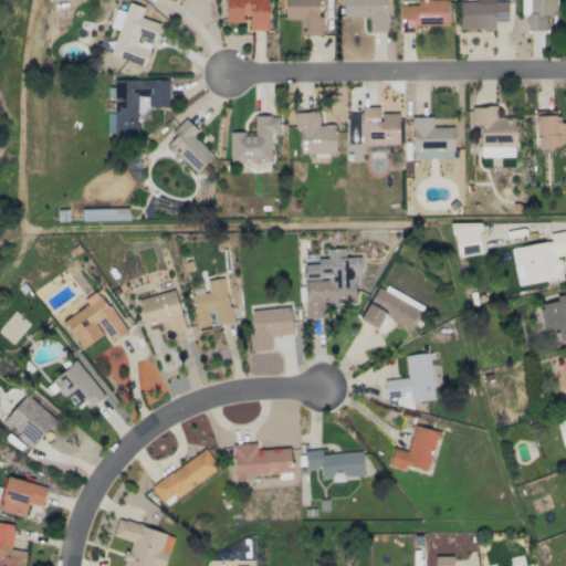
[(224,0),(226,22),(247,22),(247,30),(268,30),(266,0),(224,0)]
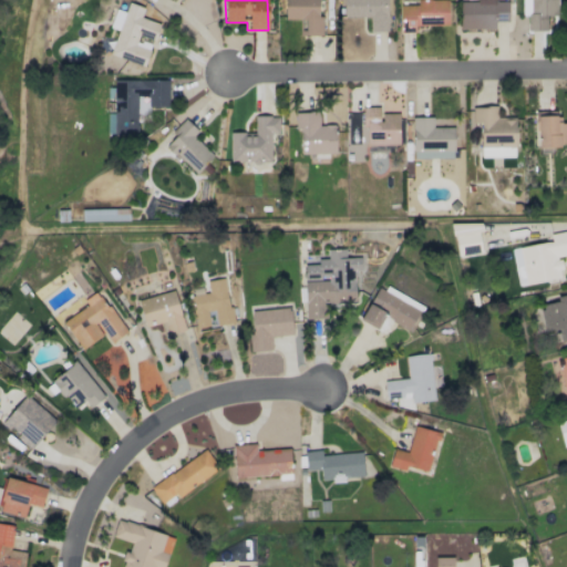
[(321,35),(322,17),(318,17),(318,0),(285,0),(285,19),(300,19),(299,35),(321,35)]
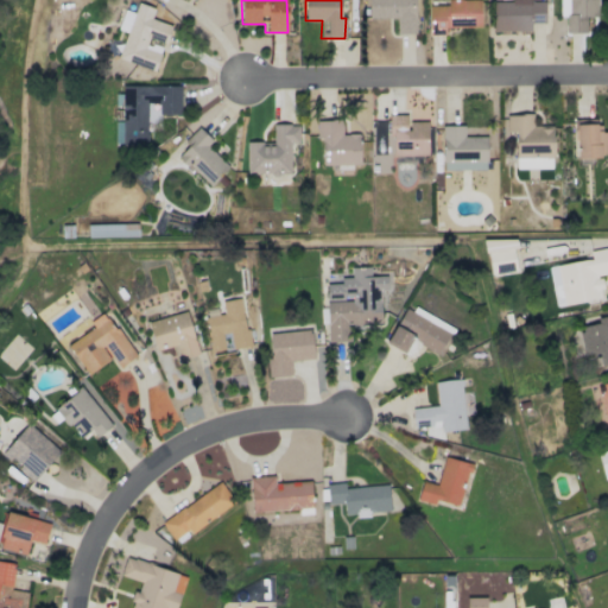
[(368,0),(369,18),(397,18),(397,33),(415,33),(415,0),(368,0)]
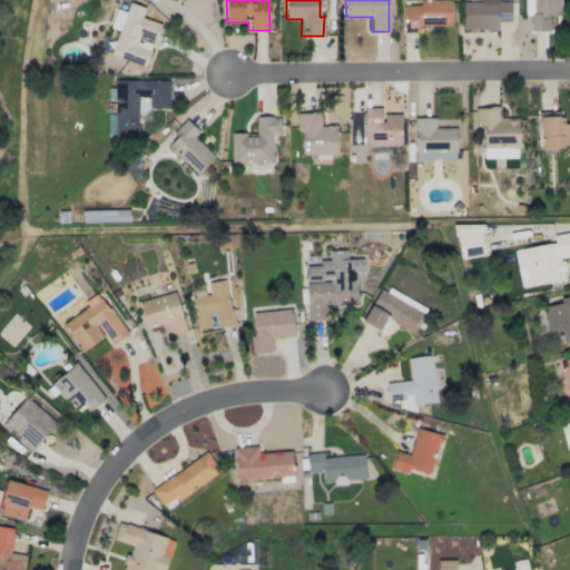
[(416,26),(451,25),(450,0),(419,0),(419,5),(402,5),(402,32),(416,32),(416,26)]
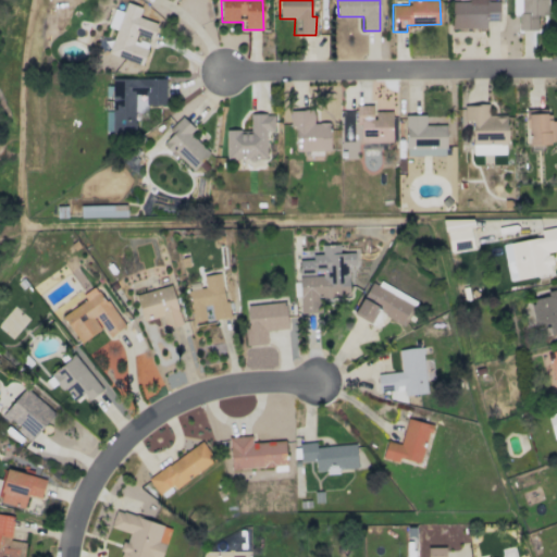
[(486,28),(486,21),(498,21),(498,1),(486,1),(486,0),(468,0),(468,1),(453,1),(452,28),(486,28)]
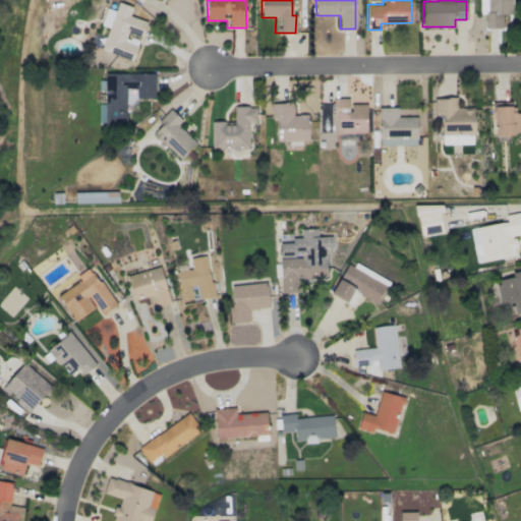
[(101,51),(132,60),(139,39),(140,40),(147,21),(129,16),(131,6),(117,2),(115,11),(106,8),(101,25),(107,27),(101,51)]
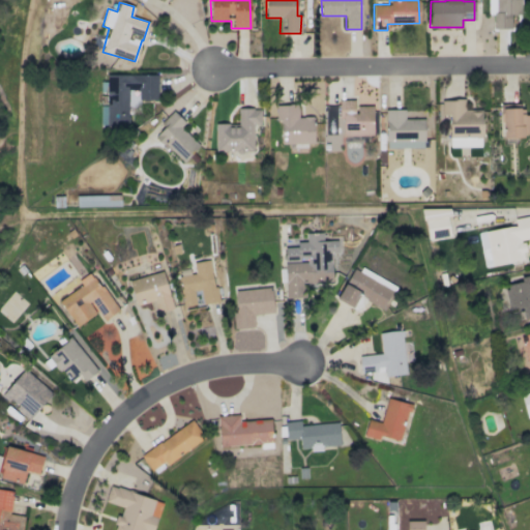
[(373,135),(373,106),(354,106),(354,99),(337,100),(337,127),(342,127),(342,136),(373,135)]
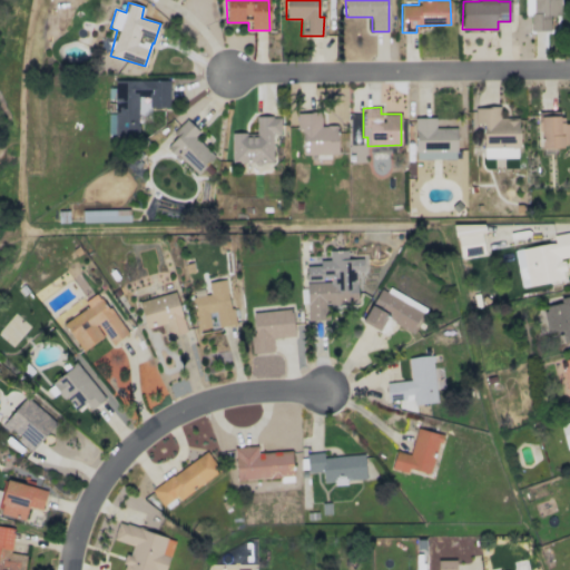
[(483,147),(519,148),(520,119),(499,118),(500,107),(474,107),(473,124),(483,125),(483,147)]
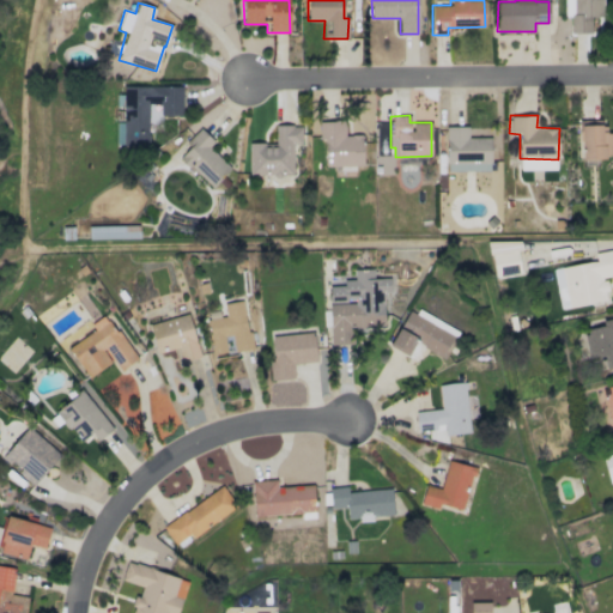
[(319,121),(319,139),(325,139),(325,167),(363,165),(362,134),(344,135),(344,121),(319,121)]
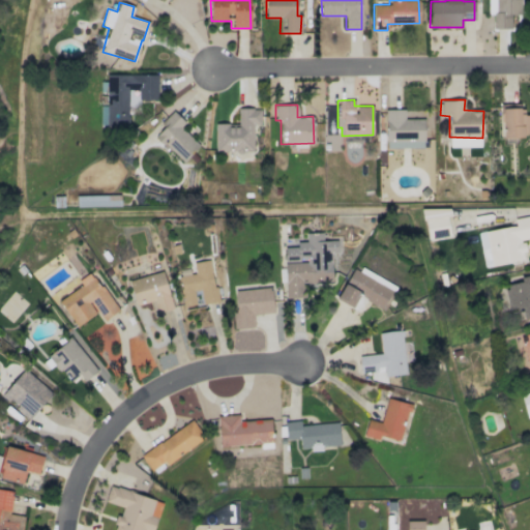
[(529,137),(529,115),(520,115),(520,107),(503,107),(503,137),(529,137)]
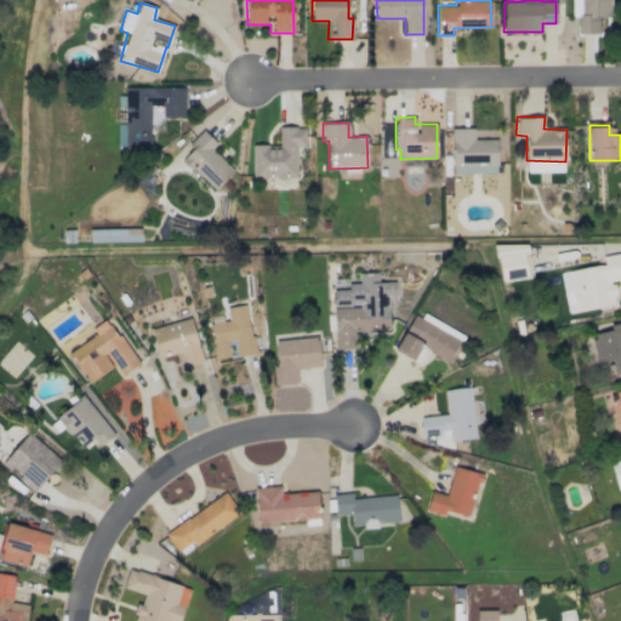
[(252,177),(296,177),(296,146),(305,146),(305,126),(278,126),(278,144),(251,144),(252,177)]
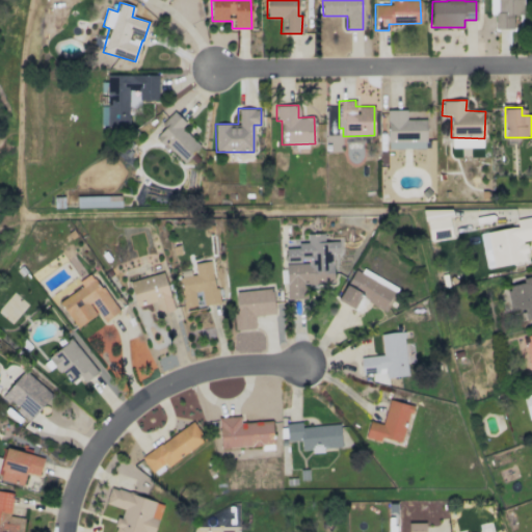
[(426,148),(425,118),(405,120),(405,109),(387,110),(388,149),(426,148)]
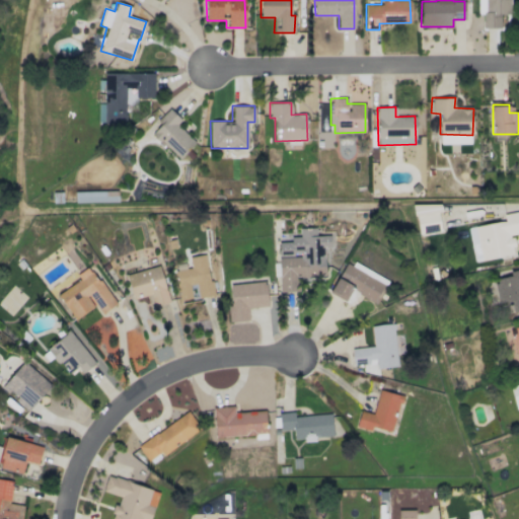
[(180,120),(169,108),(158,120),(161,123),(152,134),(179,159),(195,142),(176,125),(180,120)]
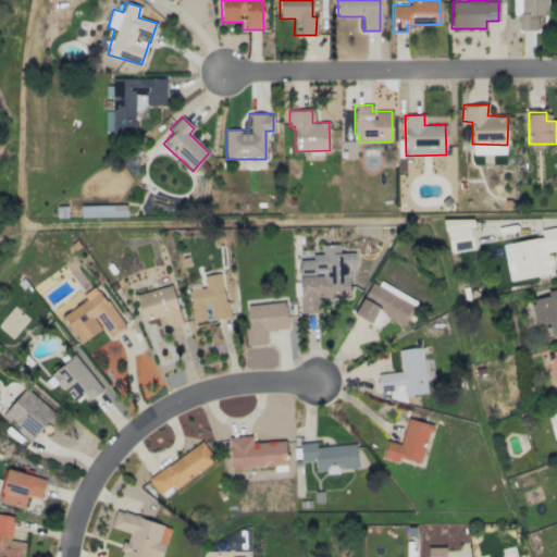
[(505,146),(473,146),(473,153),(505,155),(505,146)]
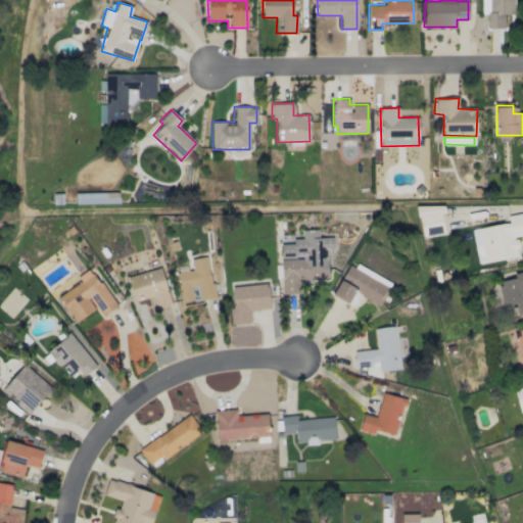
[(420,235),(443,234),(442,205),(419,206),(420,235)]
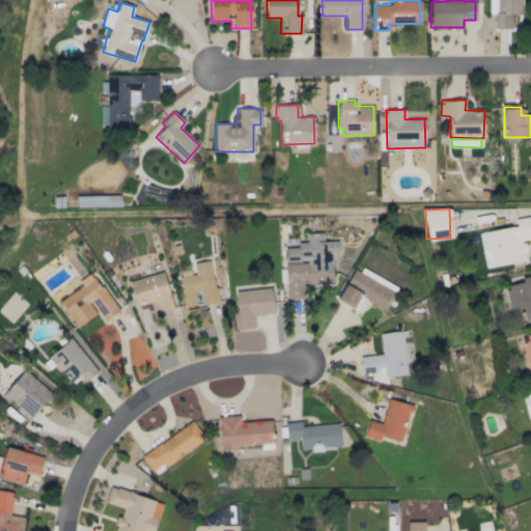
[(478,232),(484,268),(526,260),(523,241),(530,239),(530,230),(529,217),(514,219),(515,226),(478,232)]
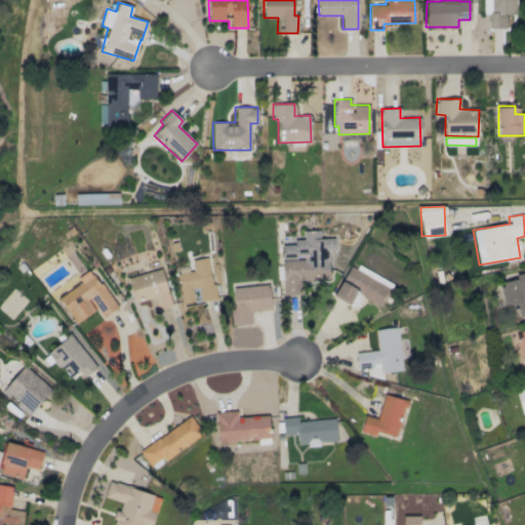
[(283,294),(301,294),(301,282),(329,281),(328,250),(336,250),(336,238),(320,238),(319,230),(303,231),(303,239),(293,240),(293,244),(282,245),(282,260),(283,294)]
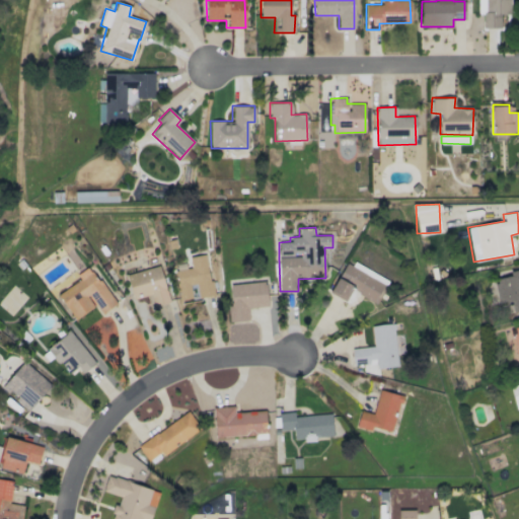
[(175,270),(179,300),(192,298),(190,284),(196,283),(198,298),(212,296),(207,254),(190,256),(191,268),(175,270)]
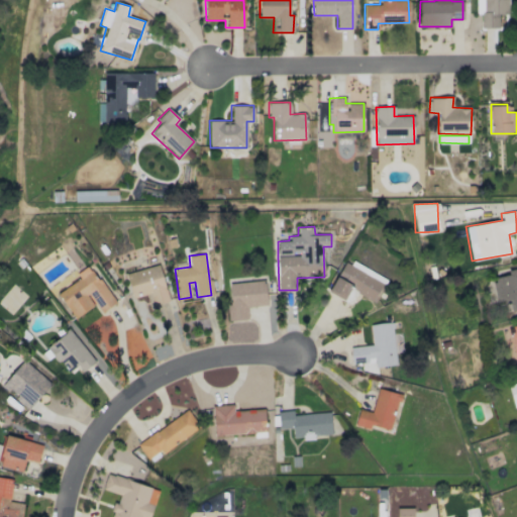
[(375,302),(386,280),(345,259),(328,292),(344,300),(349,289),(375,302)]
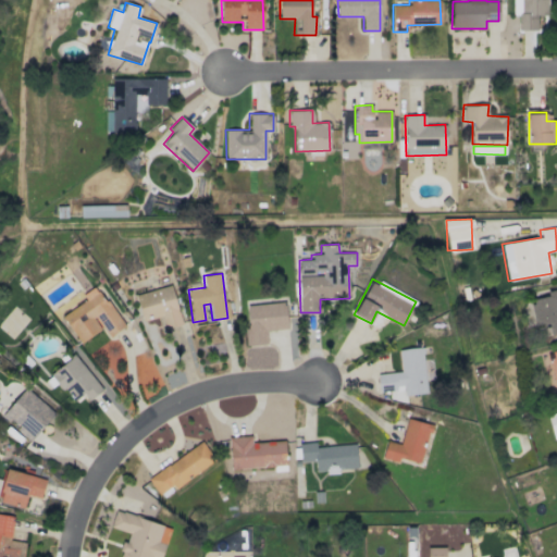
[(85,299),(62,316),(79,343),(101,329),(108,337),(124,326),(96,285),(82,294),(85,299)]
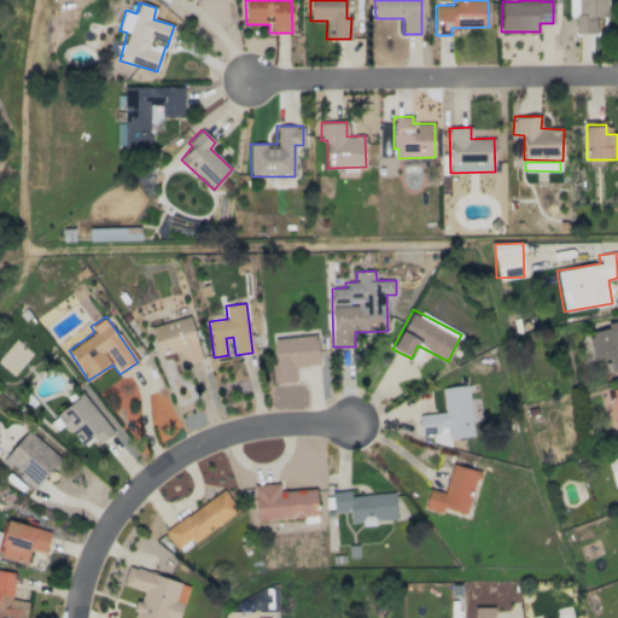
[(202,360),(190,316),(150,327),(158,356),(178,351),(181,365),(202,360)]
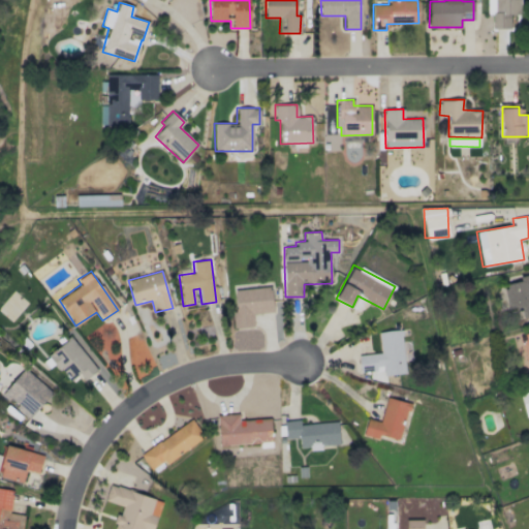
[(528,315),(528,297),(525,275),(519,276),(520,281),(503,284),(508,309),(520,307),(522,317),(528,315)]
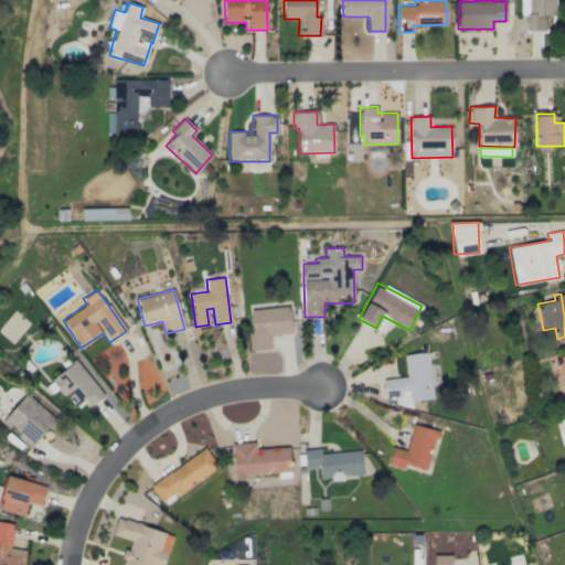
[(270,349),(269,336),(291,333),(289,306),(249,309),(252,332),(247,332),(248,350),(270,349)]
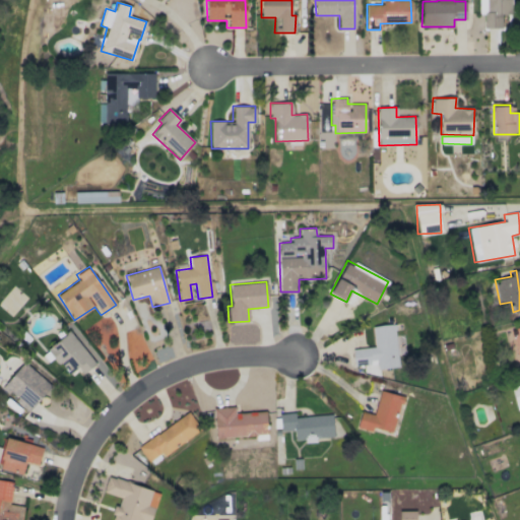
[(351,348),(353,366),(370,365),(370,362),(376,361),(377,369),(397,368),(395,324),(372,325),(374,347),(351,348)]
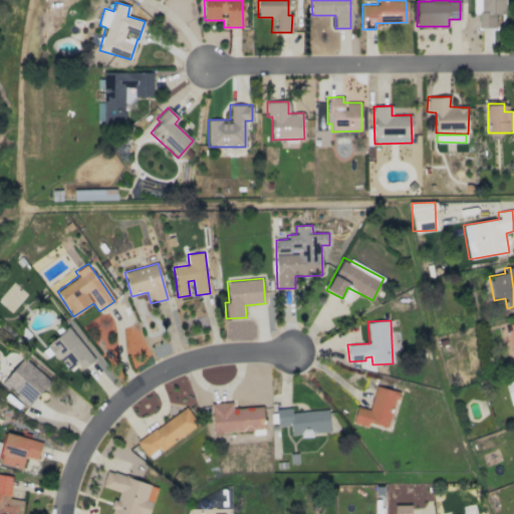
[(513,322),(505,324),(513,362),(513,361),(513,322)]
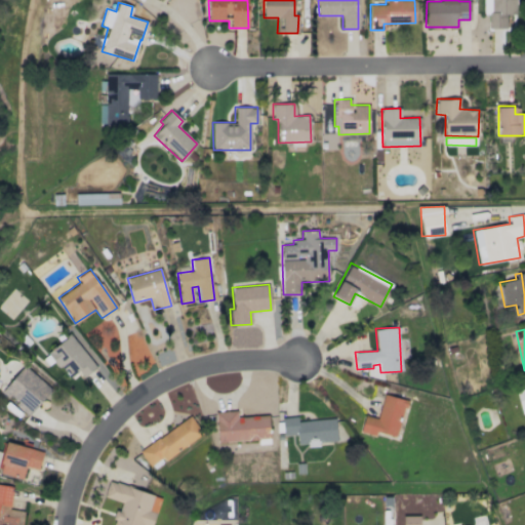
[(84,378),(97,366),(68,334),(47,354),(69,377),(77,370),(84,378)]
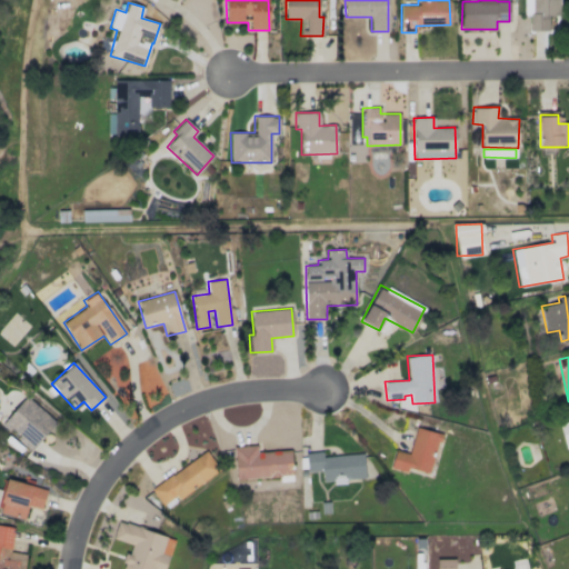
[(56,419),(23,397),(1,426),(33,449),(56,419)]
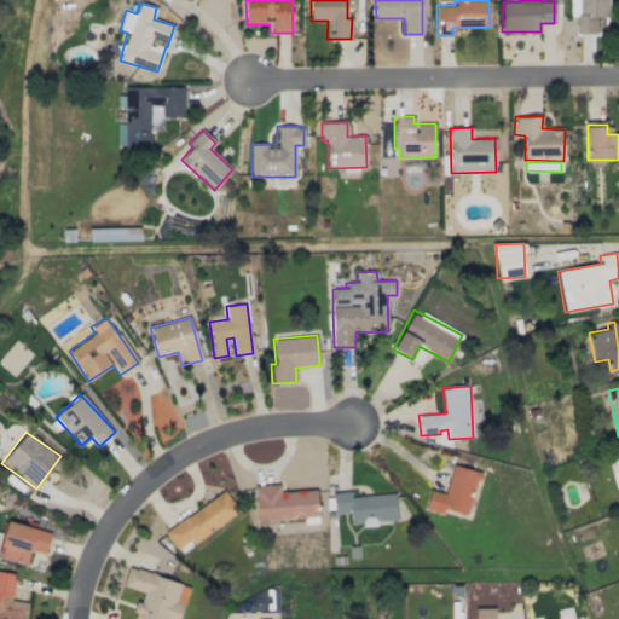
[(478,472),(452,464),(445,493),(429,490),(424,509),(444,514),(445,509),(467,515),(478,472)]
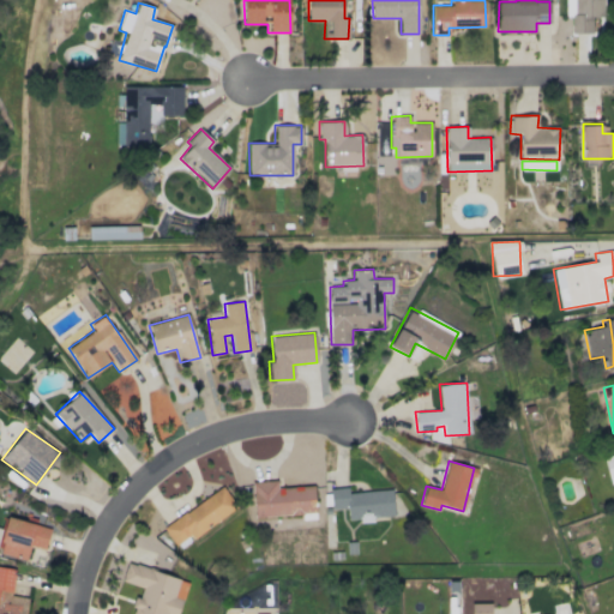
[(313,486),(277,488),(277,481),(252,481),(253,516),(314,515),(313,486)]
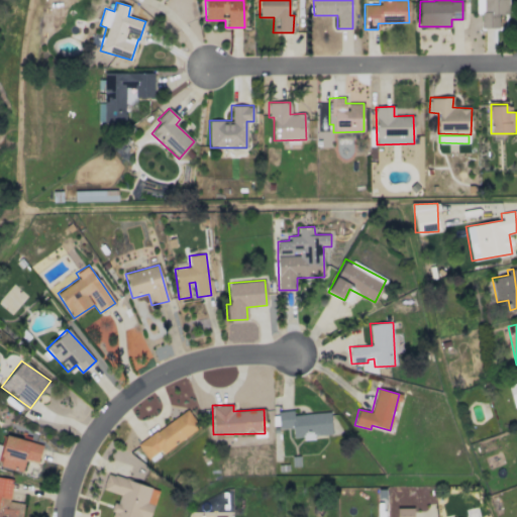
[(148,461),(198,427),(186,410),(137,444),(148,461)]
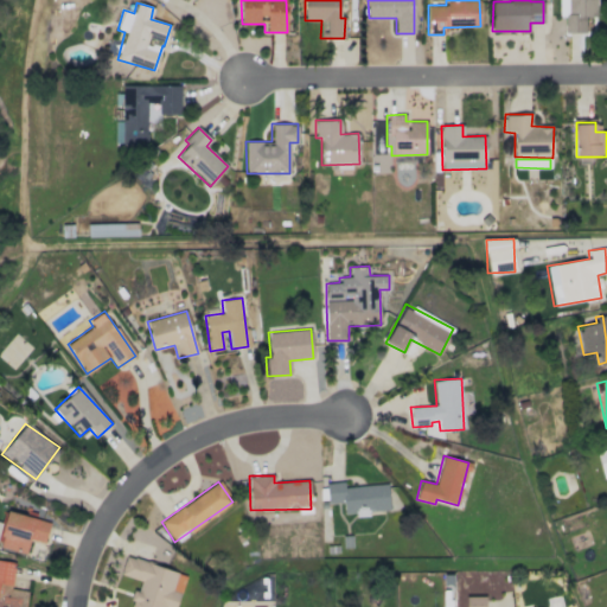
[(389,511),(388,484),(344,486),(344,481),(325,483),(326,504),(343,503),(344,515),(389,511)]
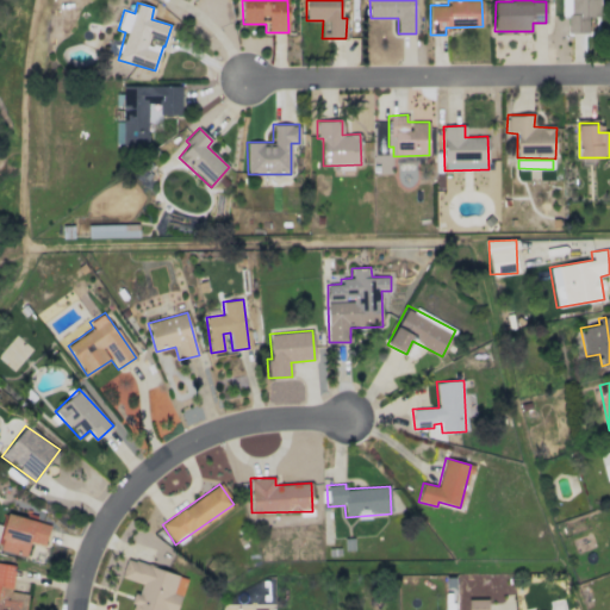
[(45,545),(49,526),(35,522),(36,518),(7,512),(4,526),(0,524),(0,542),(0,543),(0,546),(0,549),(26,555),(29,542),(45,545)]
